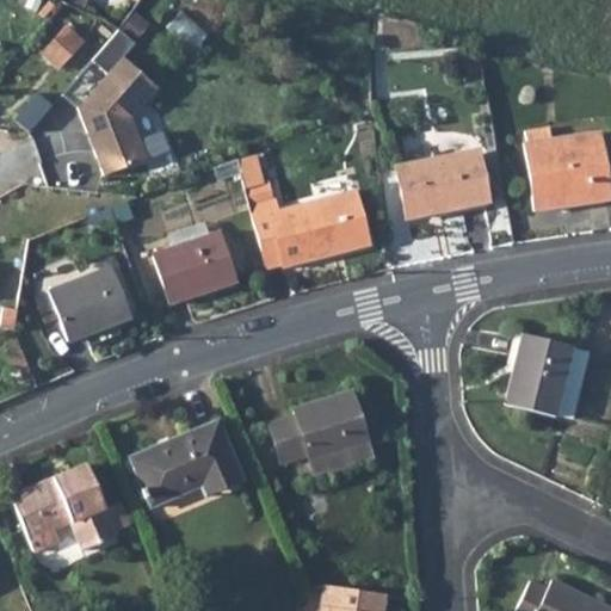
[(57,71),(79,47),(63,31),(42,56),(57,71)]
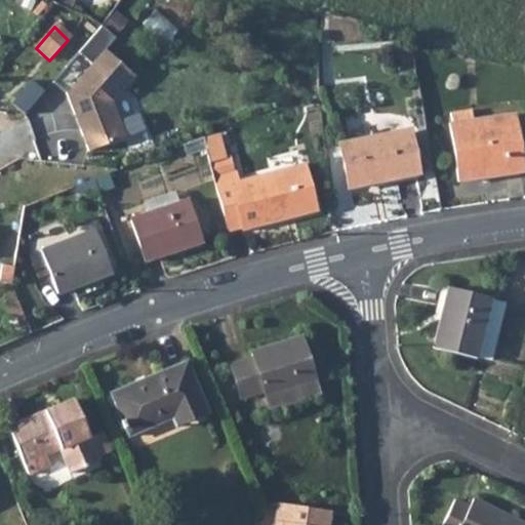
[(103,49),(64,92),(87,153),(124,138),(112,102),(133,75),(103,49)]
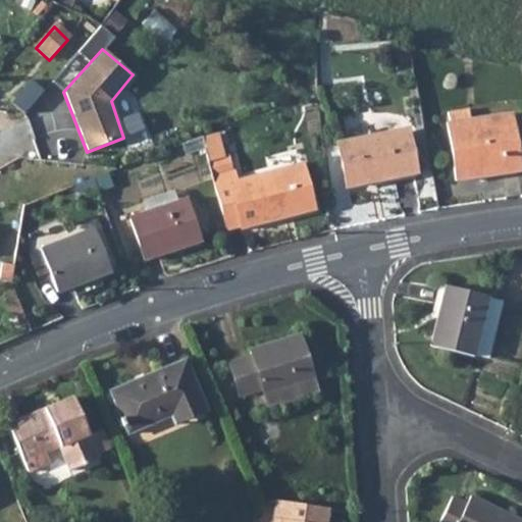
[(521,169),(521,153),(517,112),(454,119),(460,176),(521,169)]
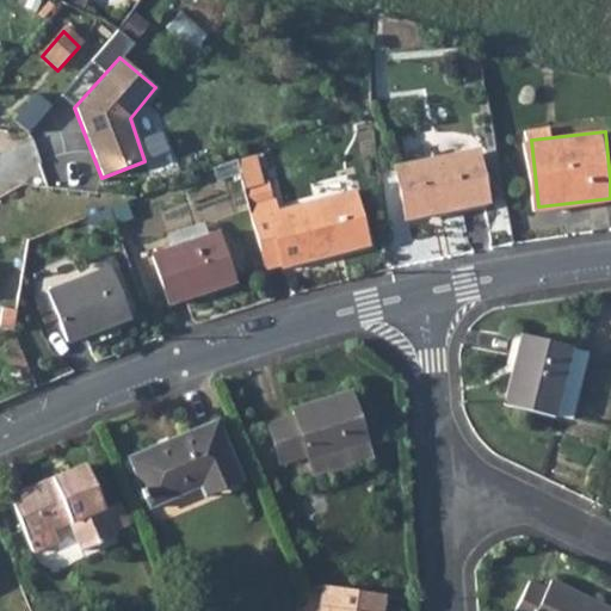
[(458,159),(457,152),(399,161),(407,213),(489,198),(482,154),(458,159)]
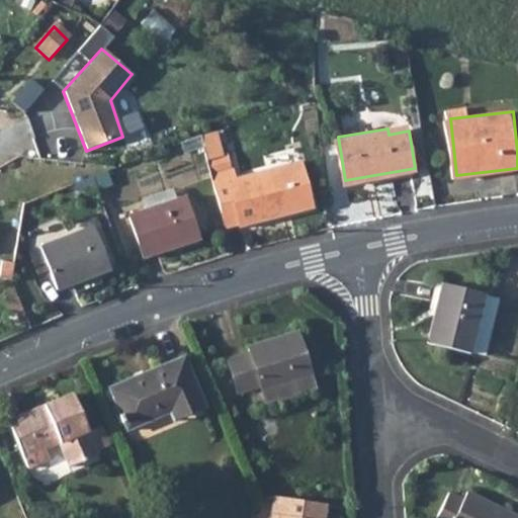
[(216,182),(231,232),(248,227),(249,232),(314,211),(300,168),(244,185),(241,173),(216,182)]
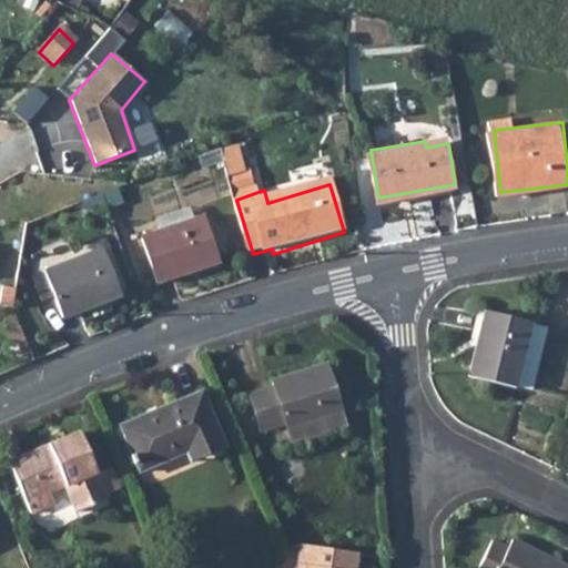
[(221,267),(205,223),(146,243),(162,287),(221,267)]
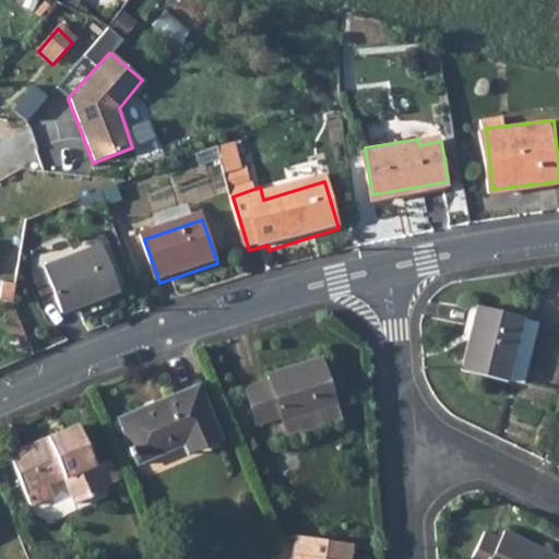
[(114,295),(98,249),(40,269),(56,317),(114,295)]
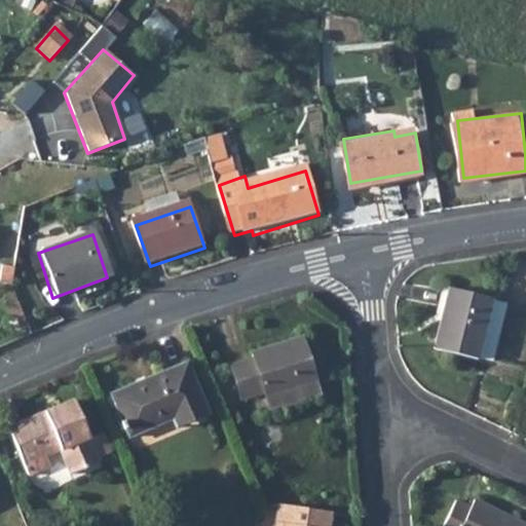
[(0,269),(0,283),(7,285),(10,271),(0,269)]
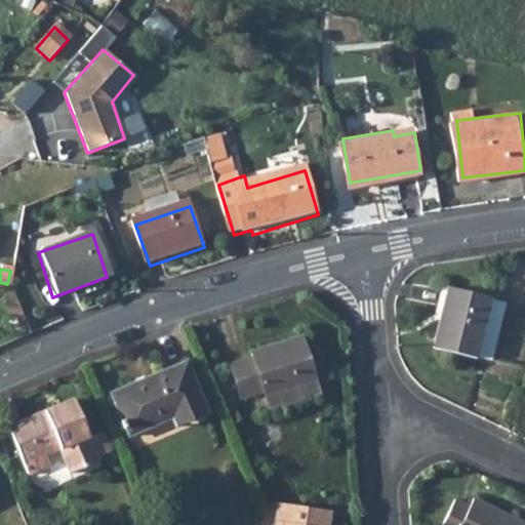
[(477,356),(477,354),(489,298),(490,295),(447,286),(435,347),(477,356)]
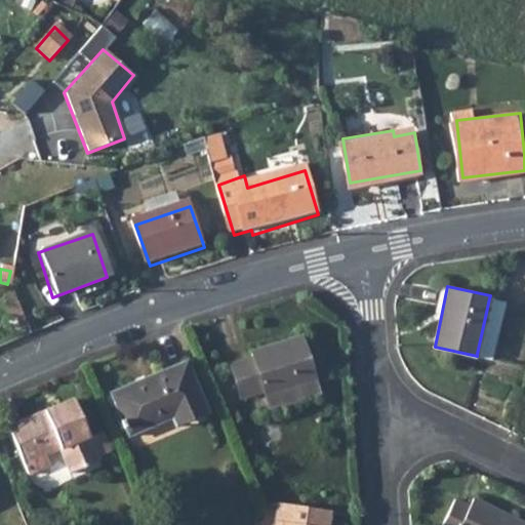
[(506,301),(489,298),(477,354),(494,358),(506,301)]
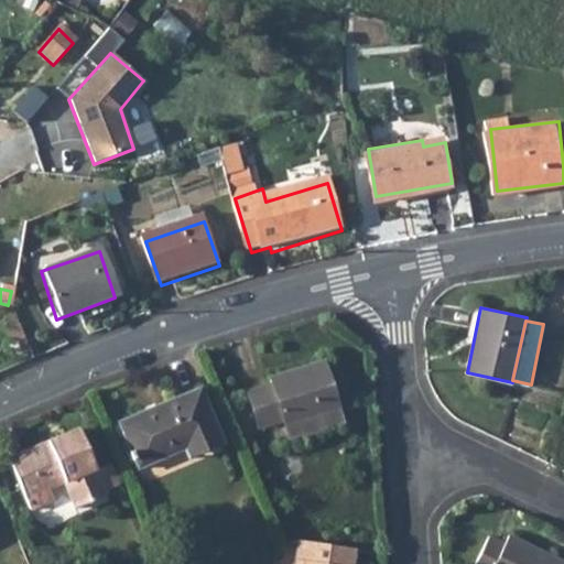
[(272,379),(274,386),(253,392),(266,425),(286,420),(290,430),(343,413),(326,362),(272,379)]
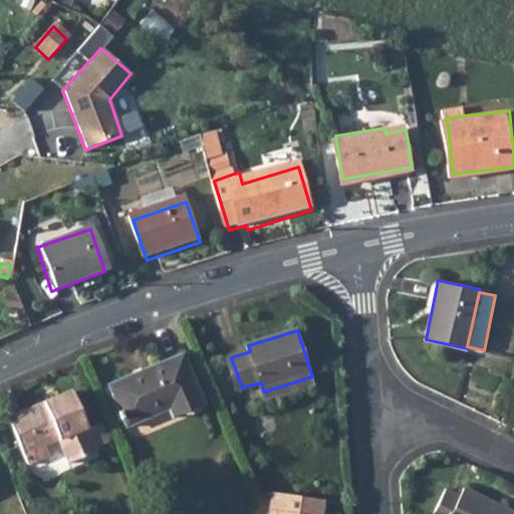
[(204,406),(185,355),(115,381),(133,425),(181,407),(184,414),(204,406)]
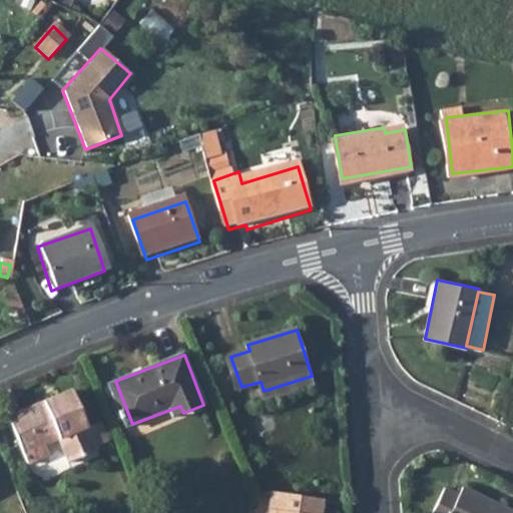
[(99,450),(75,391),(14,415),(28,448),(60,436),(70,460),(99,450)]
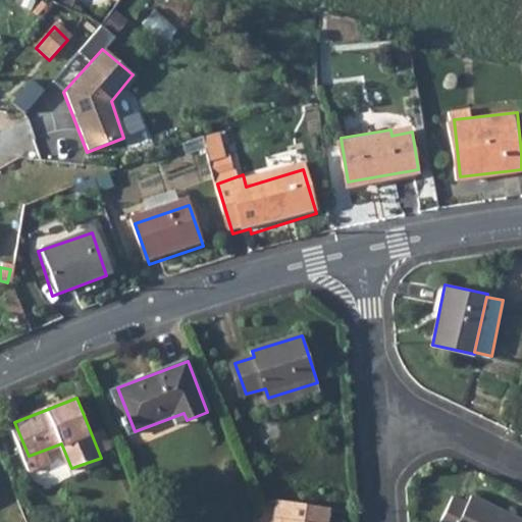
[(172,420),(132,434),(136,446),(176,431),(172,420)]
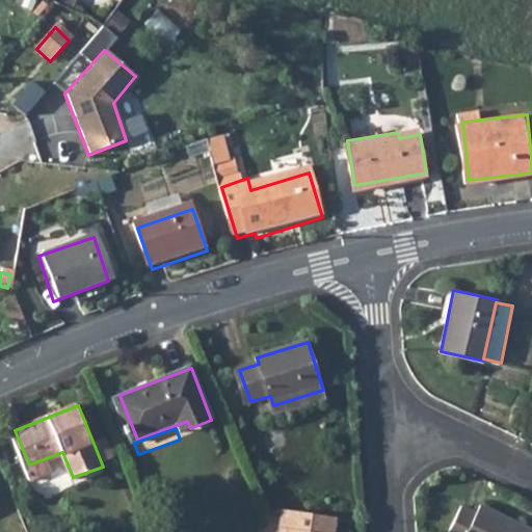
[(477,512),(462,506),(449,531),(531,531),(531,530),(481,505),(477,512)]
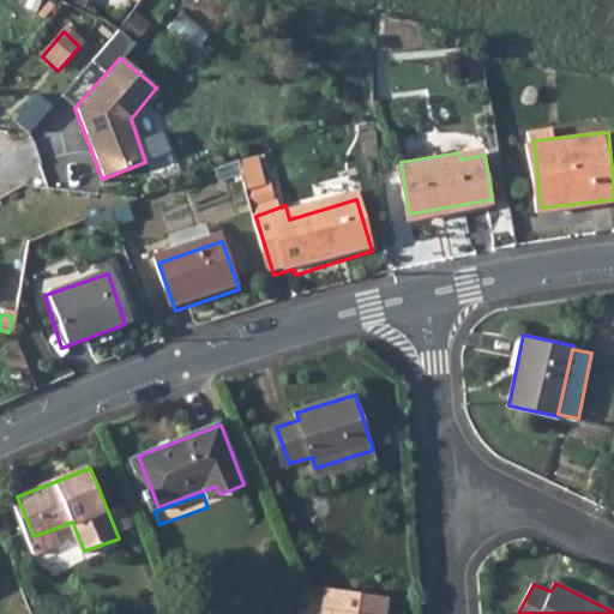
[(384,613),(386,599),(369,595),(357,594),(324,588),(320,613),(384,613)]
